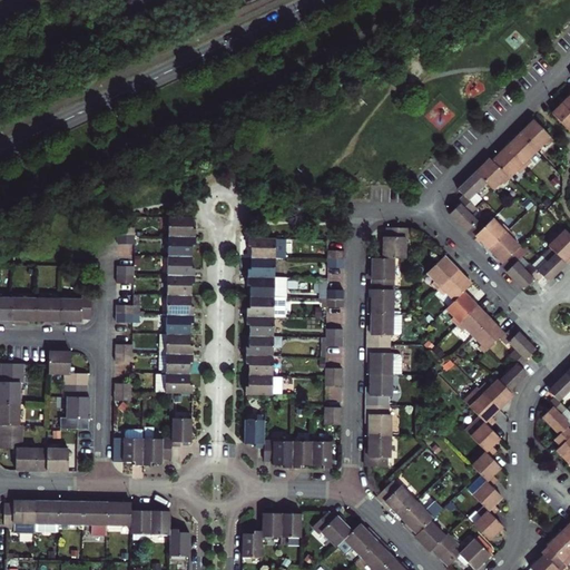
[(569,104),(566,100),(552,114),(569,131),(569,104)]
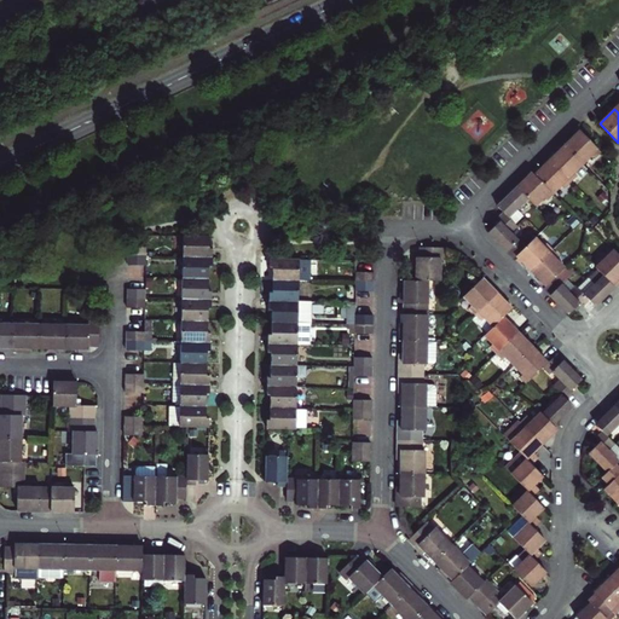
[(594,157),(600,151),(580,129),(565,145),(583,163),(591,155),(594,157)]
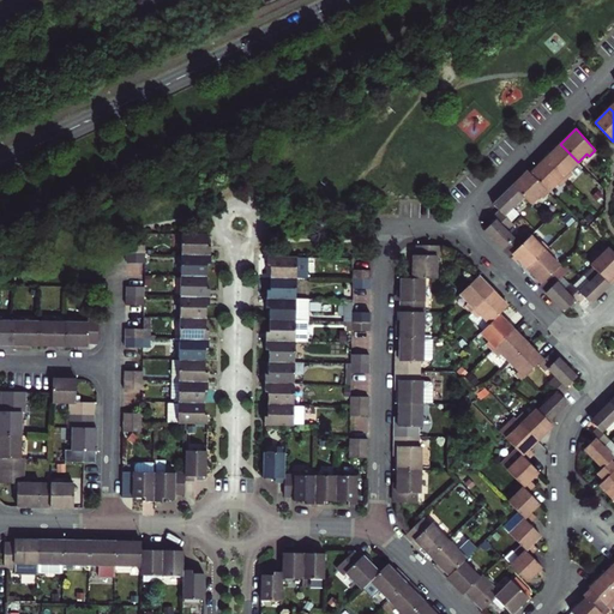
[(569,170),(578,162),(560,144),(545,158),(565,179),(571,173),(569,170)]
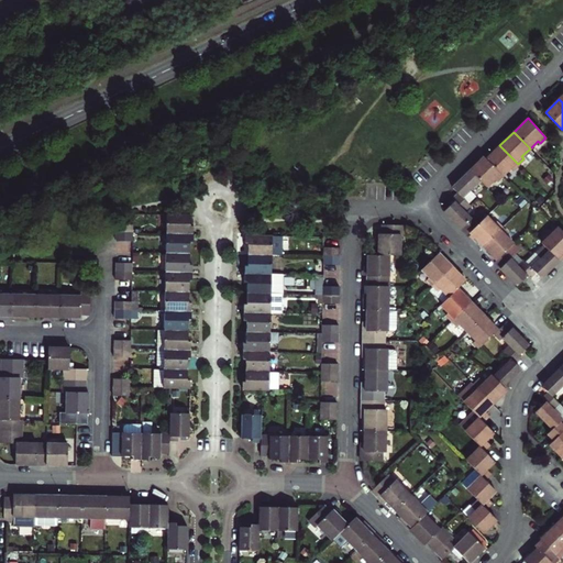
[(499,145),(486,159),(503,176),(510,168),(511,169),(518,164),(499,145)]
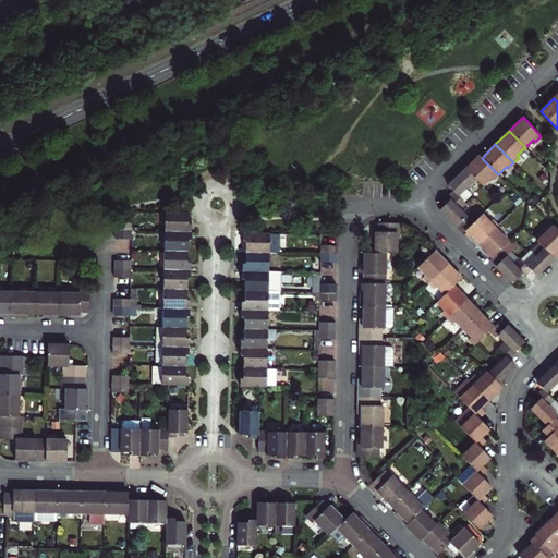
[(498,174),(482,158),(480,156),(465,169),(475,178),(482,185),(490,178),(492,180),(498,174)]
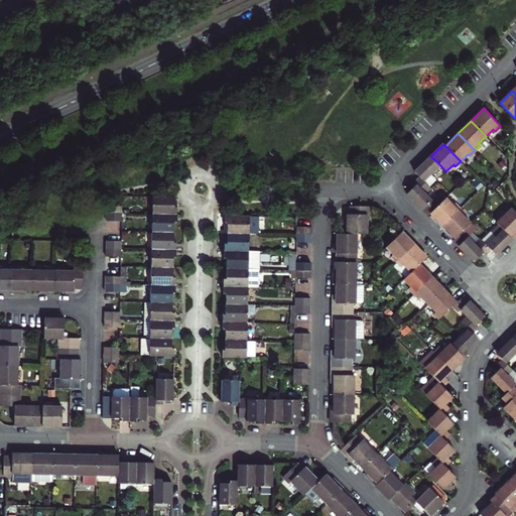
[(425,194),(430,188),(423,180),(439,164),(430,156),(414,171),(419,177),(414,182),(416,184),(425,194)]
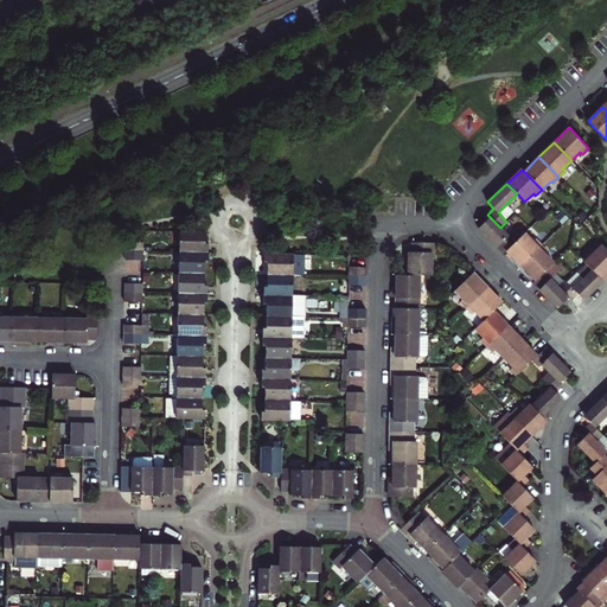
[(479,228),(504,253),(506,250),(517,241),(510,234),(508,236),(500,228),(490,217),(479,228)]
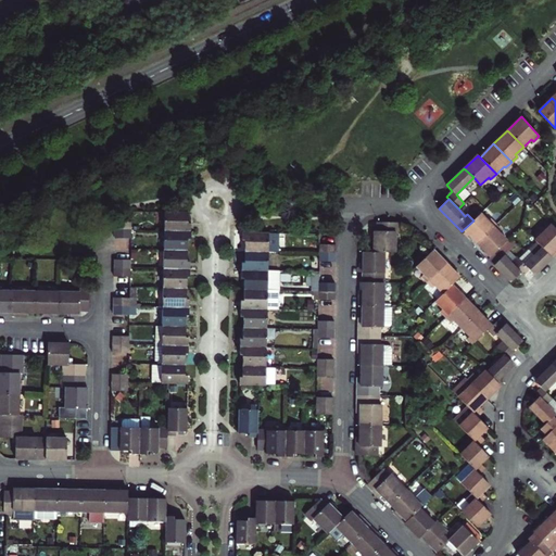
[(164,231),(190,231),(190,224),(188,224),(188,213),(180,213),(164,212),(164,231)]
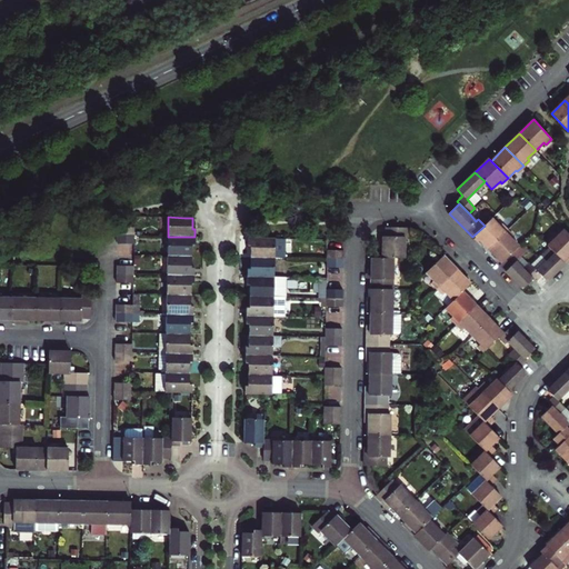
[(475,235),(488,249),(508,230),(502,225),(500,227),(491,218),(485,226),(475,235)]
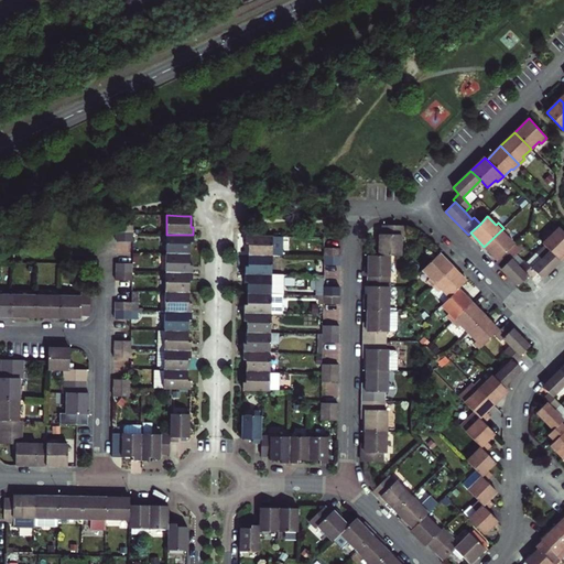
[(404,225),(382,225),(382,235),(379,235),(379,256),(390,256),(401,256),(401,235),(403,235),(404,225)]
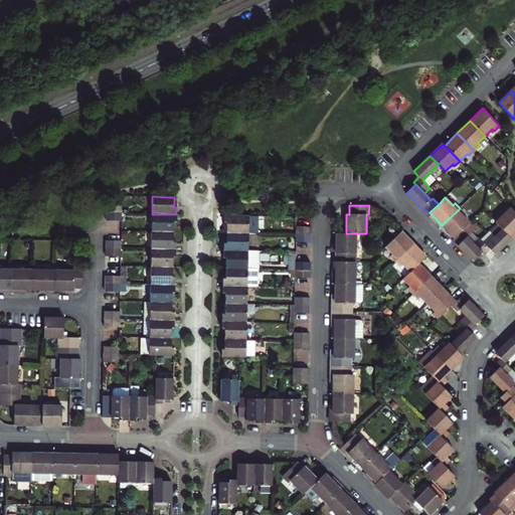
[(442,225),(455,238),(463,229),(470,223),(463,215),(465,213),(460,208),(442,225)]
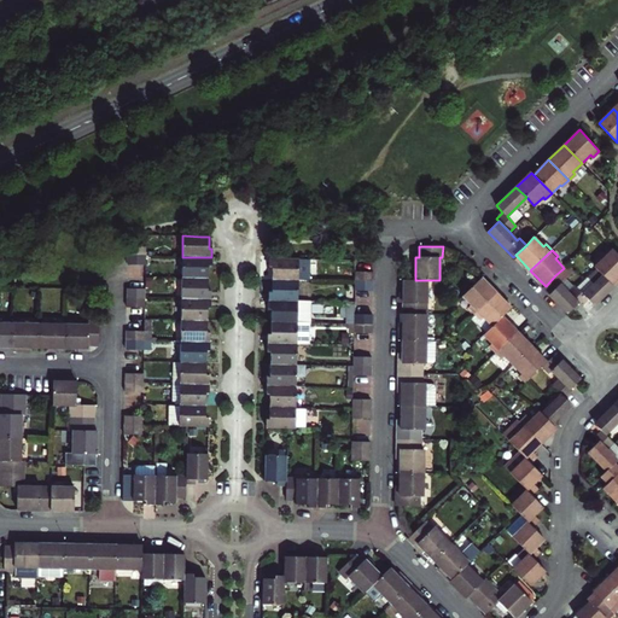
[(617,254),(613,250),(595,268),(602,275),(613,286),(617,281),(617,254)]
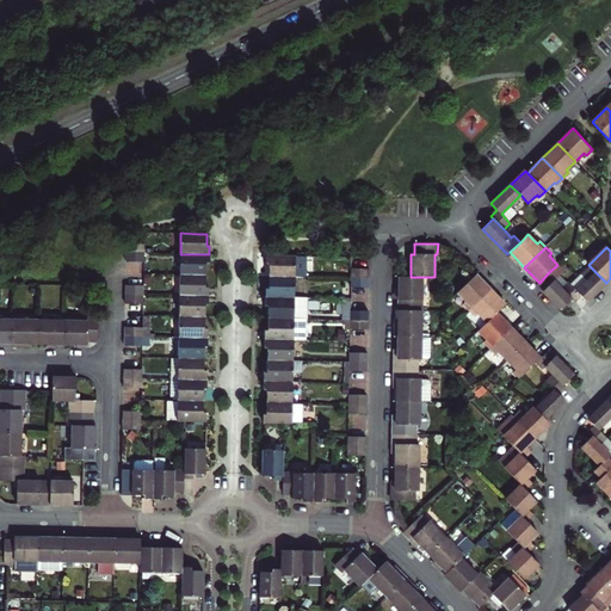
[(143,263),(143,253),(127,253),(125,263),(143,263)]
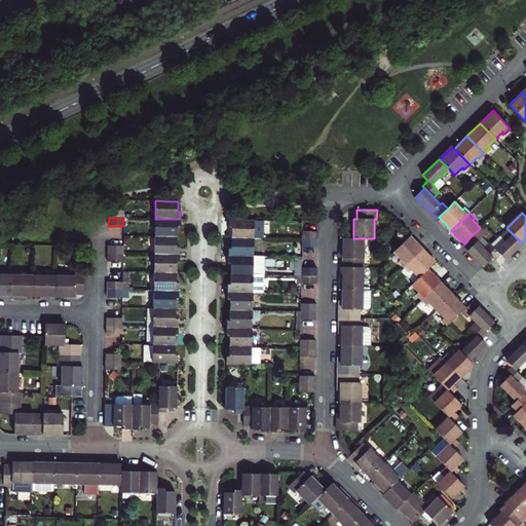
[(155,219),(155,236),(177,237),(177,227),(180,227),(180,219),(155,219)]
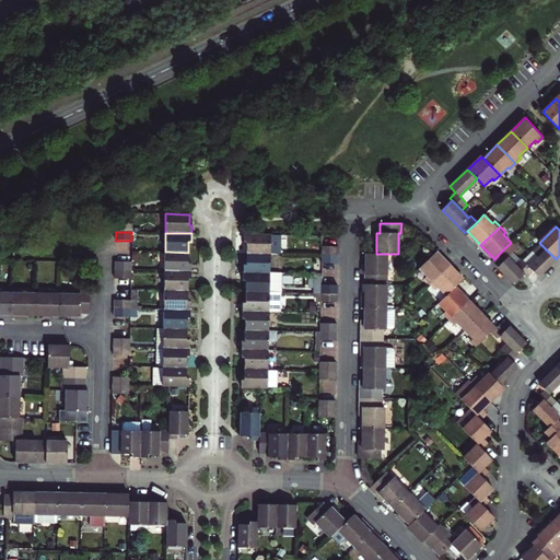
[(246,254),(270,254),(270,235),(255,234),(244,234),(244,243),(246,243),(246,254)]
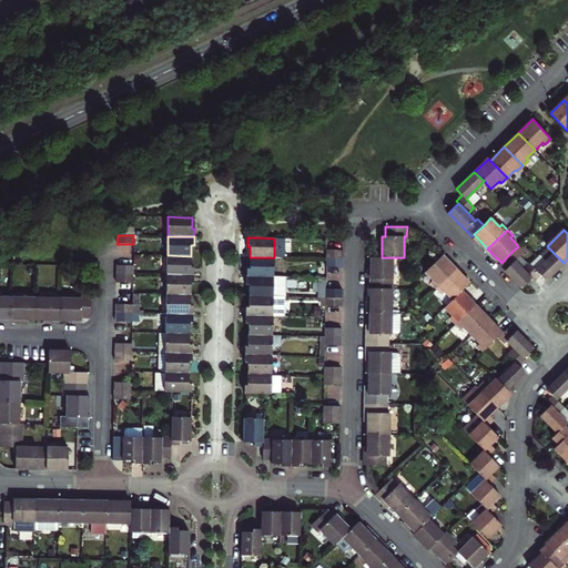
[(501,263),(499,265),(523,288),(533,279),(523,269),(528,263),(521,256),(527,251),(520,244),(518,246),(510,253),(501,263)]
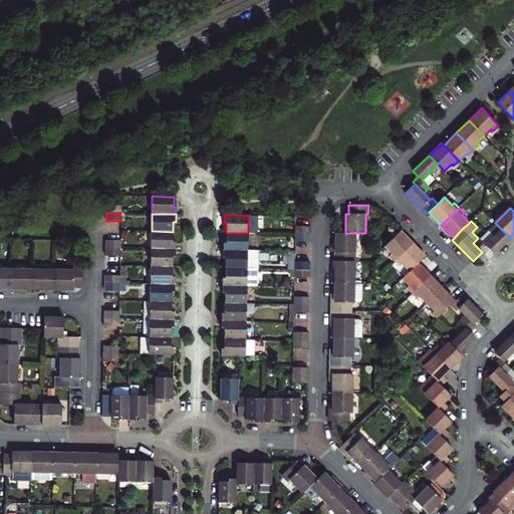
[(480,240),(478,238),(473,243),(482,252),(484,254),(489,249),(494,254),(510,238),(501,229),(495,223),(494,222),(487,229),(489,231),(480,240)]
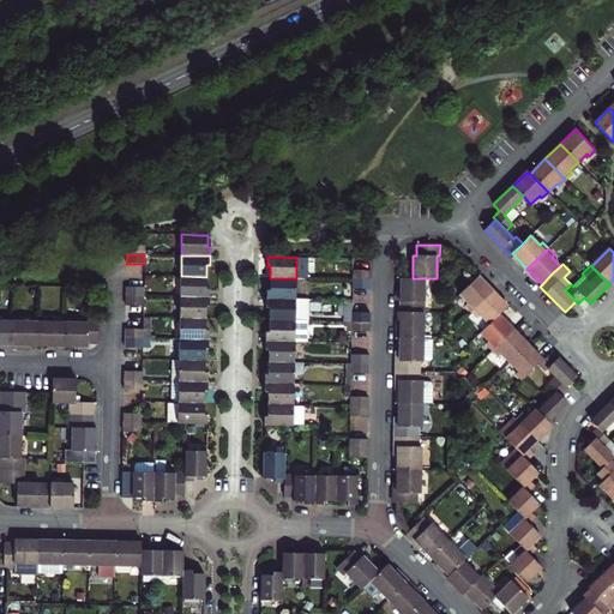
[(181,276),(172,276),(172,298),(180,298),(210,298),(210,289),(206,289),(206,277),(181,276)]
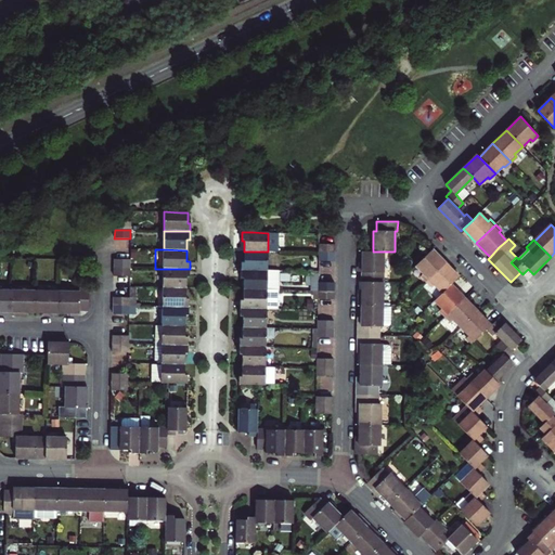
[(427,281),(446,263),(433,249),(417,265),(416,266),(423,273),(422,275),(427,281)]
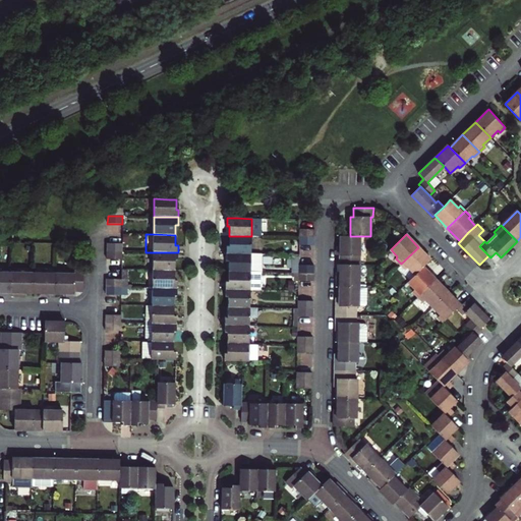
[(250,254),(251,236),(229,236),(229,246),(226,245),(226,253),(250,254)]
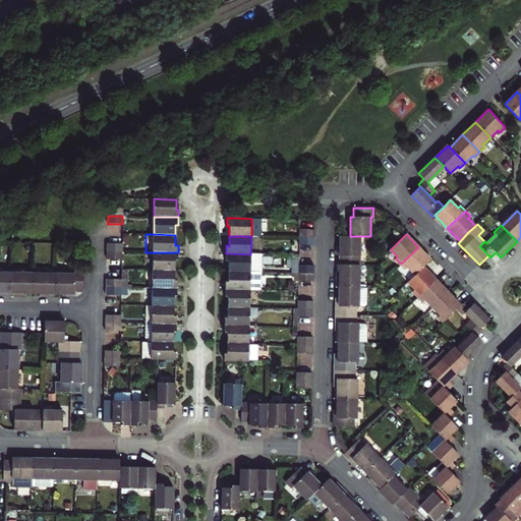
[(340,264),(359,265),(360,236),(350,236),(340,236),(340,264)]
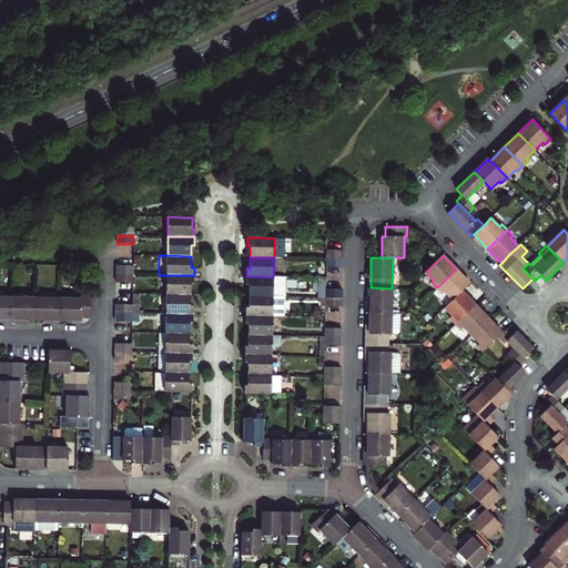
[(343,267),(343,259),(326,259),(326,267),(343,267)]
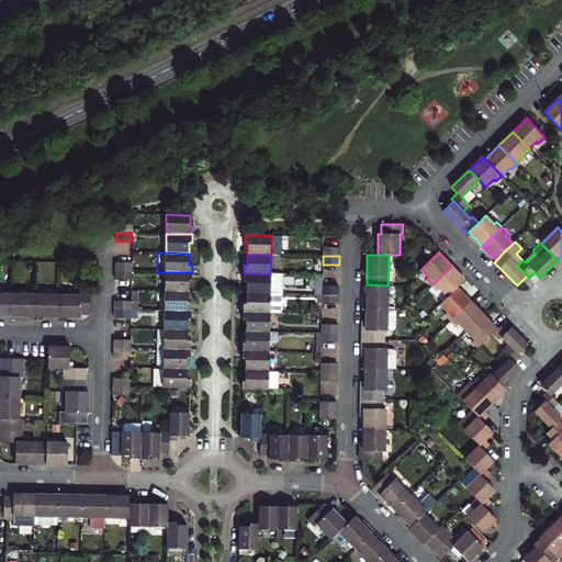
[(115,271),(132,271),(132,263),(115,262),(115,271)]
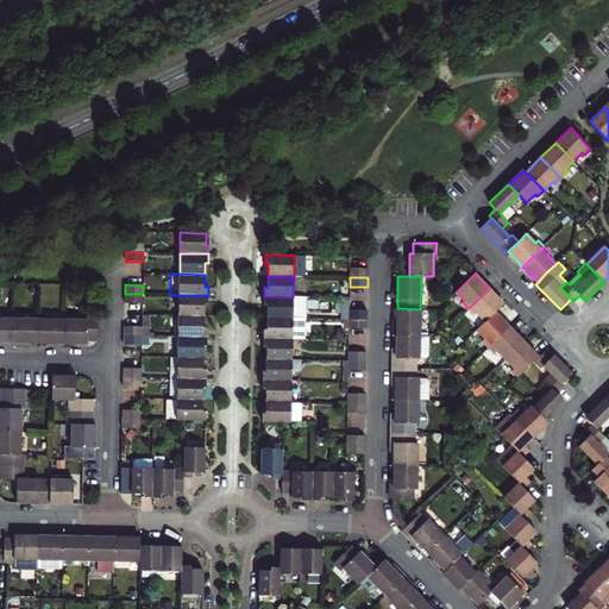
[(485,321),(495,313),(503,303),(489,289),(469,308),(475,315),(477,313),(485,321)]
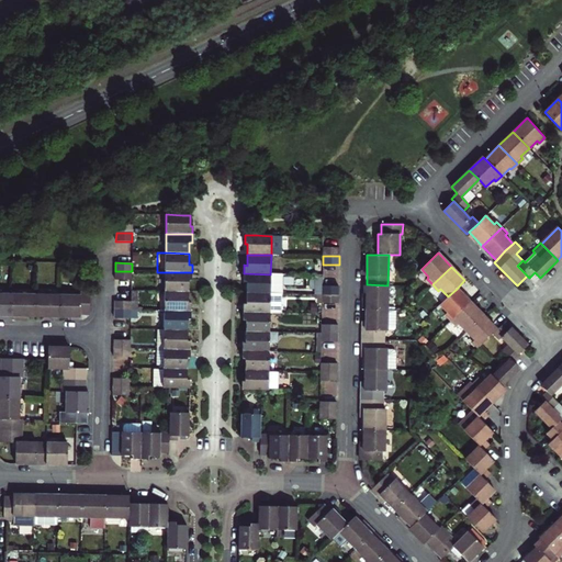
[(115,271),(115,280),(131,280),(132,271),(115,271)]
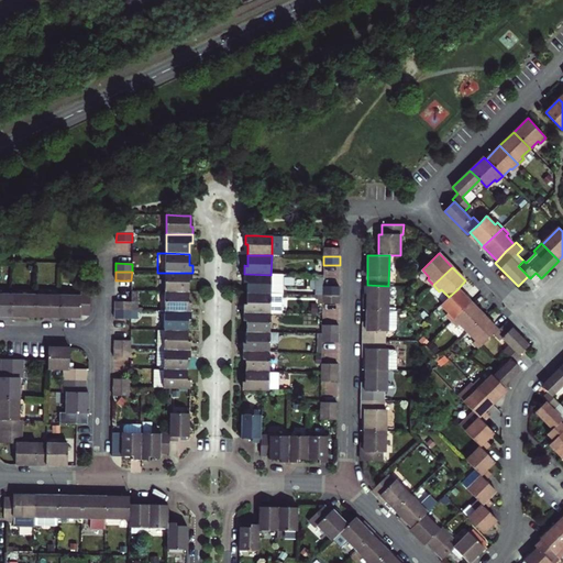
[(165,273),(165,291),(189,293),(189,282),(191,282),(192,273),(165,273)]
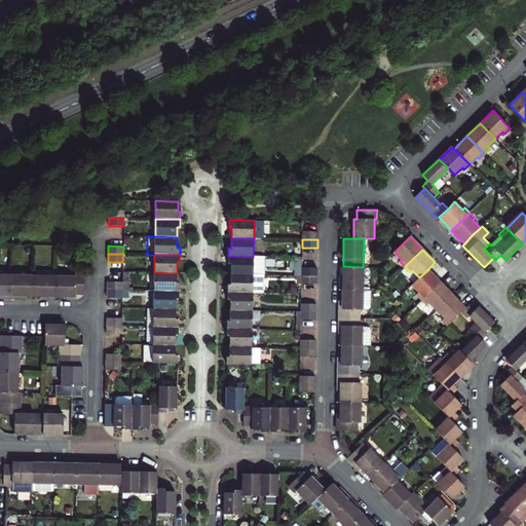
[(263,257),(253,257),(228,256),(228,263),(231,264),(231,274),(263,275),(263,257)]
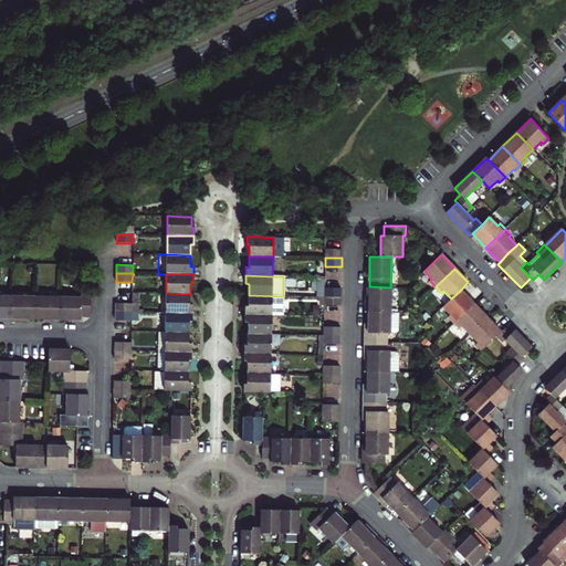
[(368,311),(390,312),(390,287),(369,286),(368,295),(368,300),(366,300),(366,311),(368,311)]
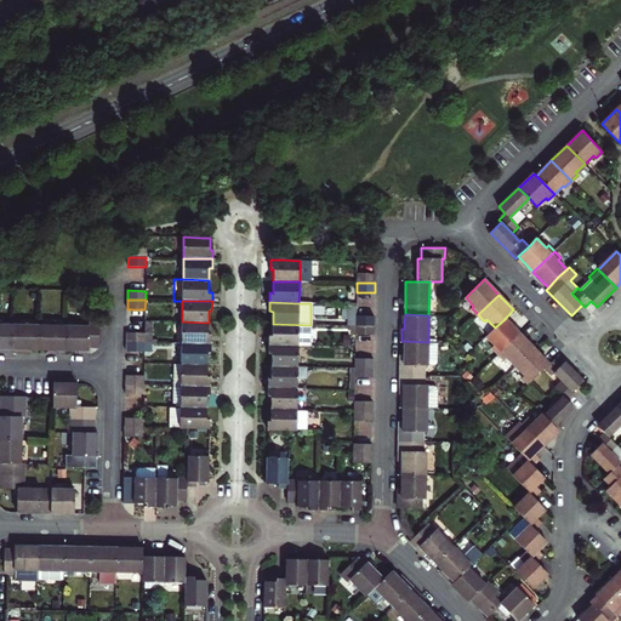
[(374,325),(374,317),(355,315),(355,325),(374,325)]
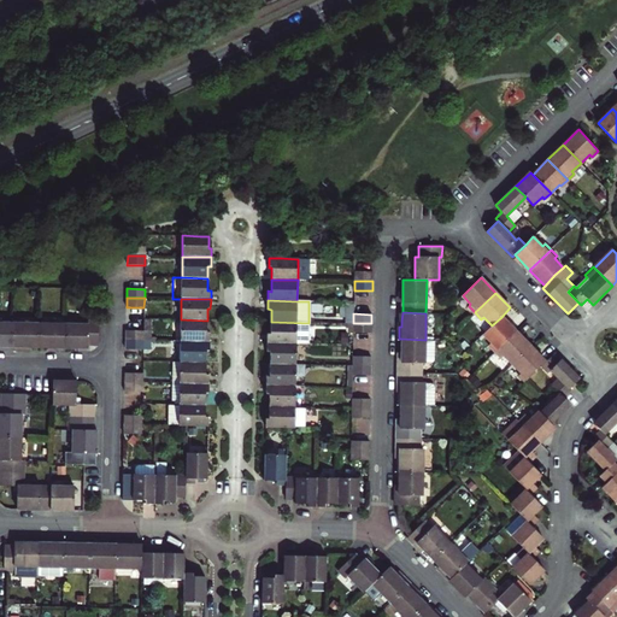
[(517,331),(501,317),(492,325),(483,334),(492,344),(489,346),(495,352),(517,331)]
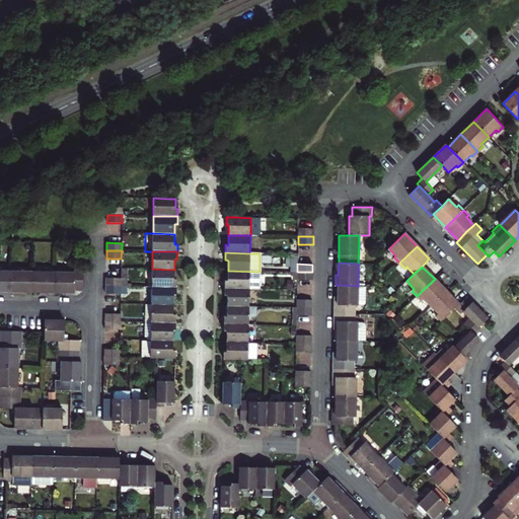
[(151,287),(176,288),(176,280),(173,280),(174,270),(152,269),(151,287)]
